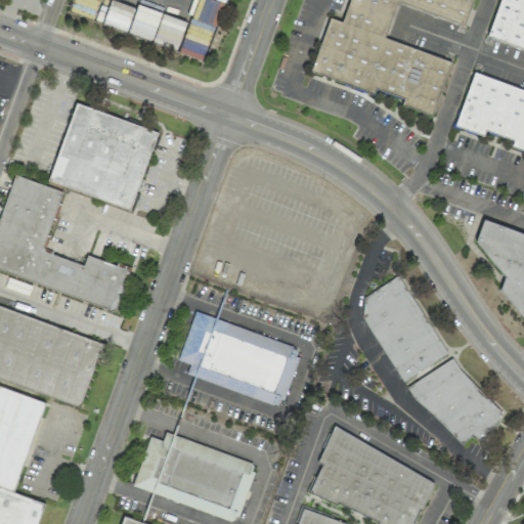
[(474,0),(464,28),(399,3),(386,38),(451,62),(430,118),(401,106),(405,96),(377,85),(373,96),(307,71),(329,14),(341,19),(348,0),(474,0)]
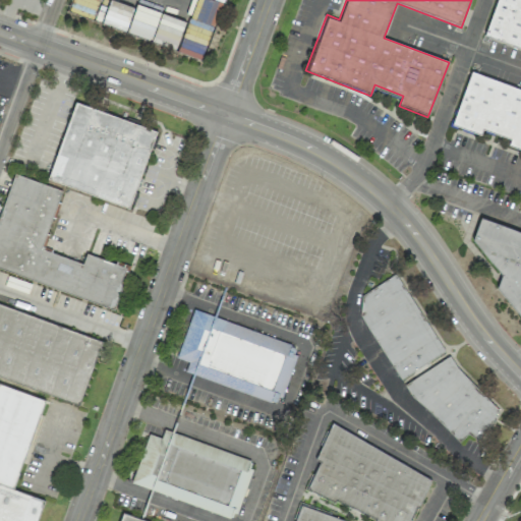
[(520,0),(502,0),(489,34),(520,45),(520,88),(470,69),(448,128),(482,140),(485,130),(509,139),(505,149),(520,154),(520,0)]
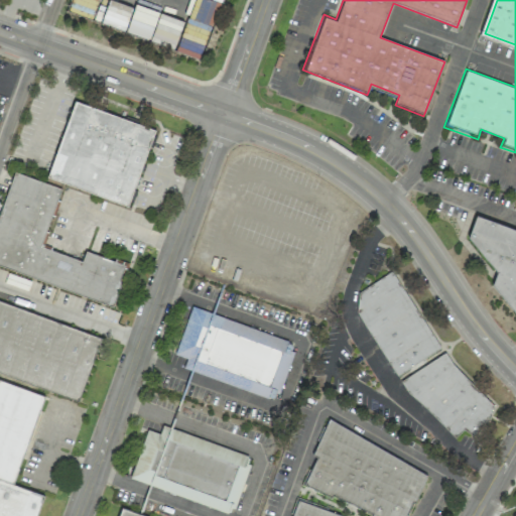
[(154,128),(72,102),(47,179),(129,206),(154,128)]
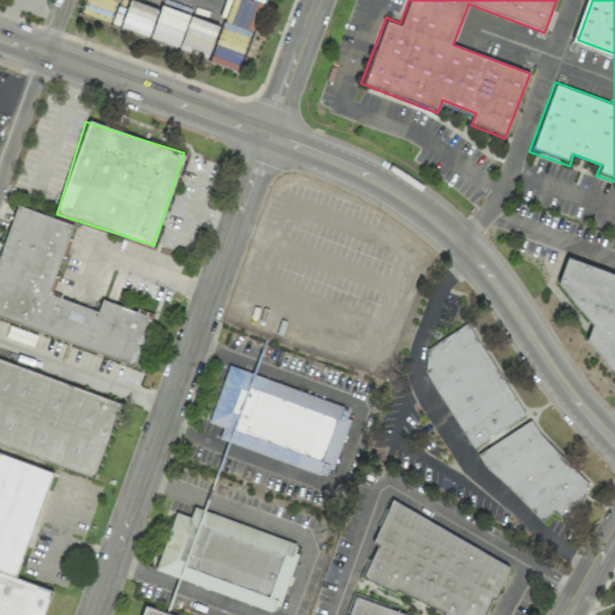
[(0,249),(0,318),(136,363),(150,315),(101,299),(97,310),(49,294),(72,224),(15,206),(0,249)]
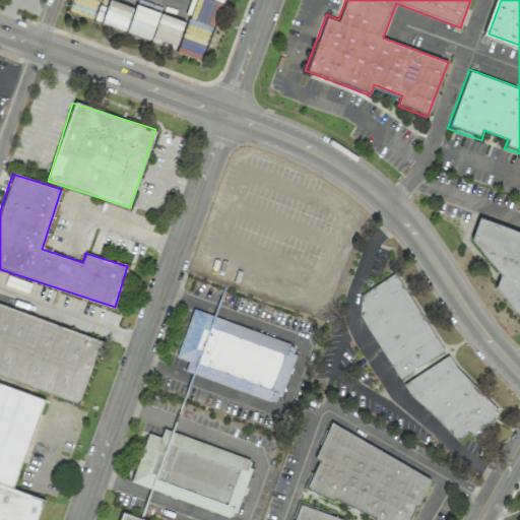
[(479,216),(519,232),(519,317),(497,288),(502,273),(471,238),(479,216)]
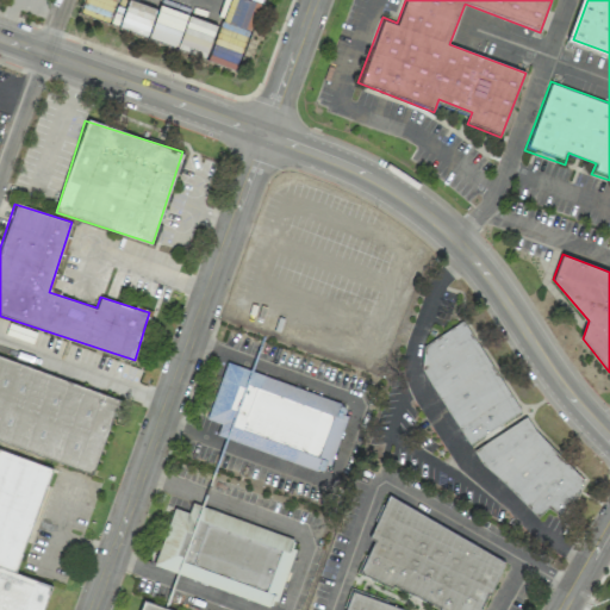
[(414,349),(466,443),(518,414),(466,319),(414,349)]
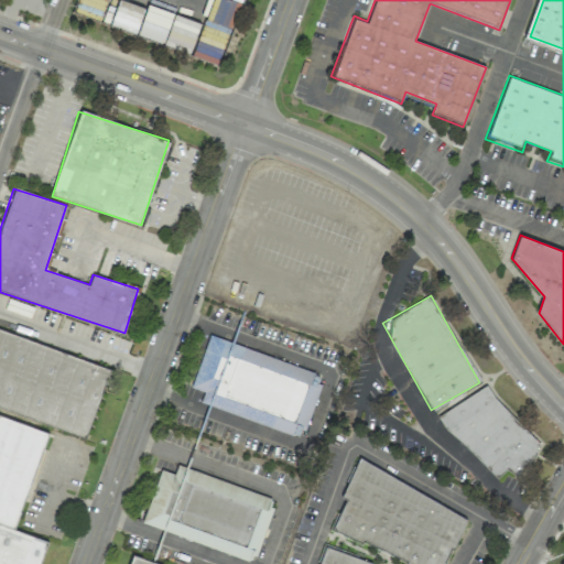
[(109,367),(0,331),(0,407),(87,435),(109,367)]
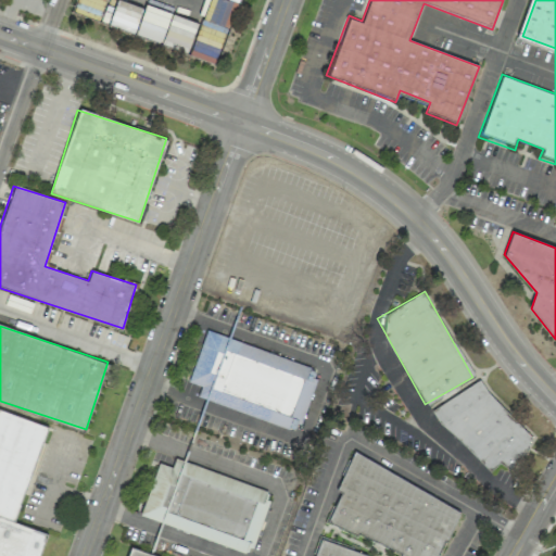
[(197,399),(298,430),(318,367),(204,331),(189,382),(201,386),(197,399)]
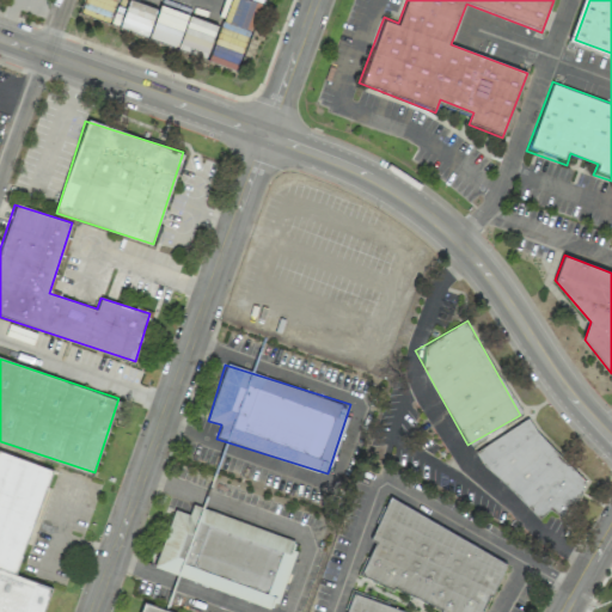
[(588,485),(521,415),(478,457),(538,520),(550,508),(557,515),(588,485)]
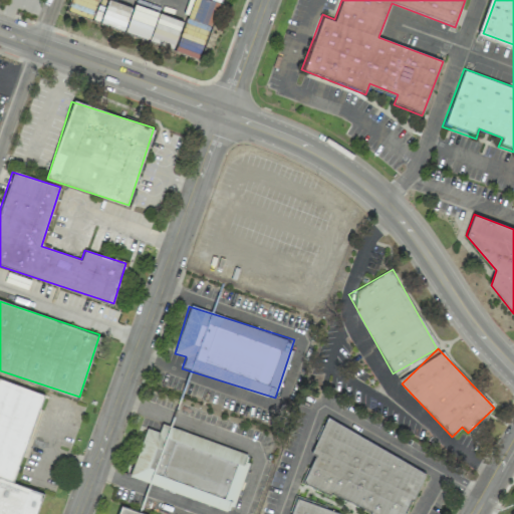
[(0,513),(34,513),(42,492),(14,483),(42,393),(0,378),(0,513)]
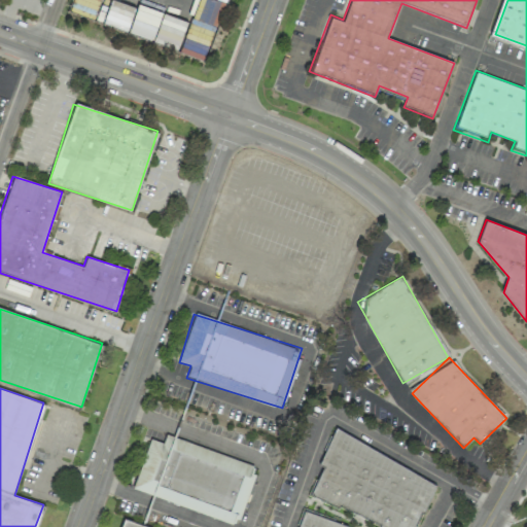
[(133,490),(238,524),(253,473),(250,472),(253,463),(165,435),(163,443),(149,438),(133,490)]
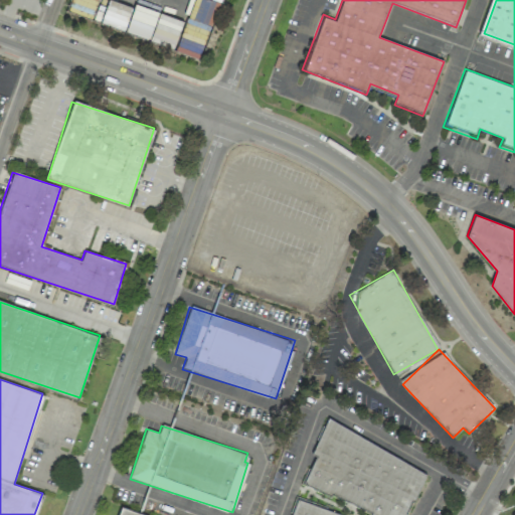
[(407,514),(426,464),(323,425),(312,454),(314,455),(302,487),(377,514),(407,514)]
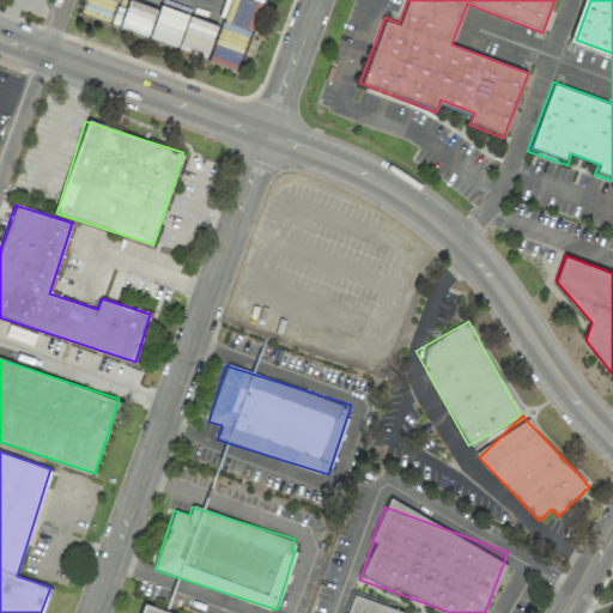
[(345,612),(399,612),(350,598),(345,612)]
